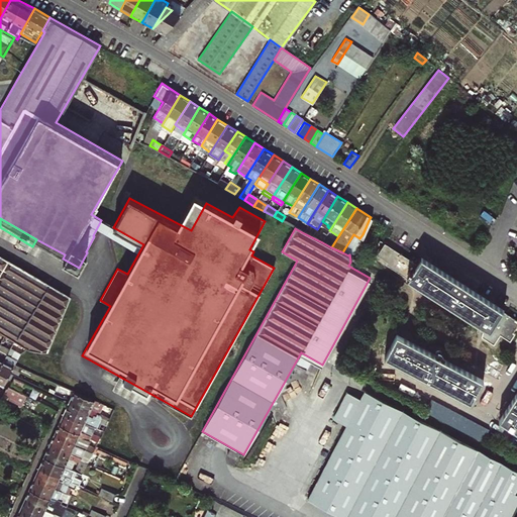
[(316,230),(312,237),(322,242),(325,236),(316,230)]
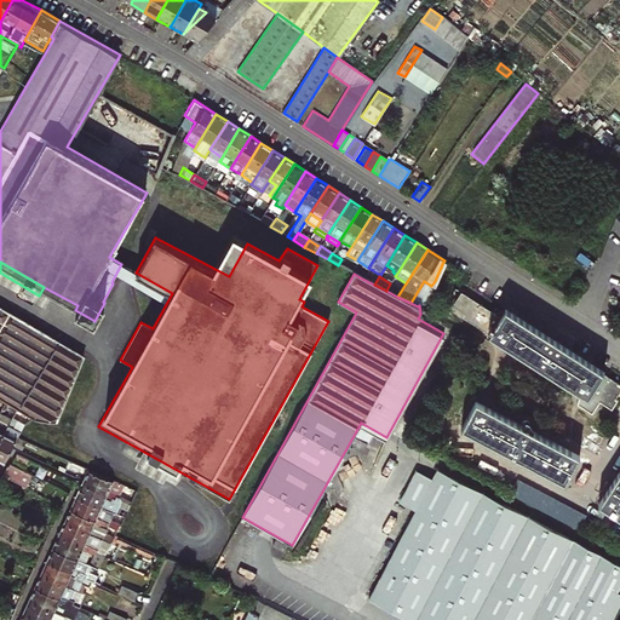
[(602,369),(504,306),(498,316),(460,292),(453,302),(466,310),(465,313),(489,328),(488,331),(587,394),(602,369)]
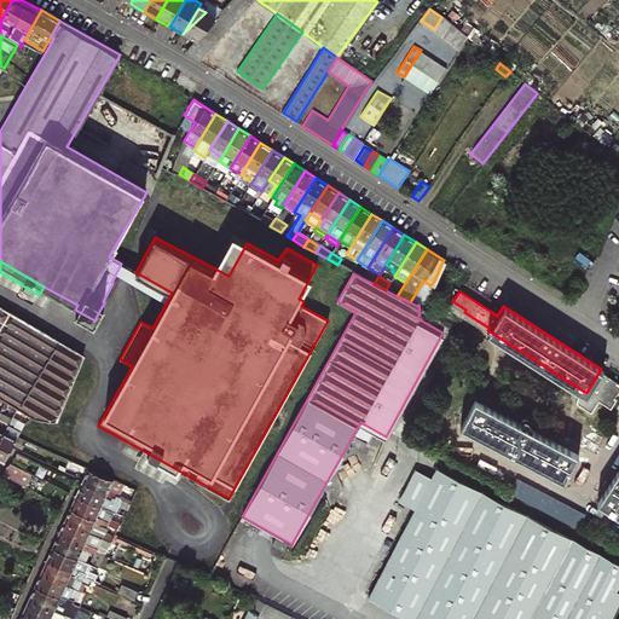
[(0,395),(6,400),(17,406),(22,410),(33,417),(56,420),(84,354),(0,306),(0,395)]
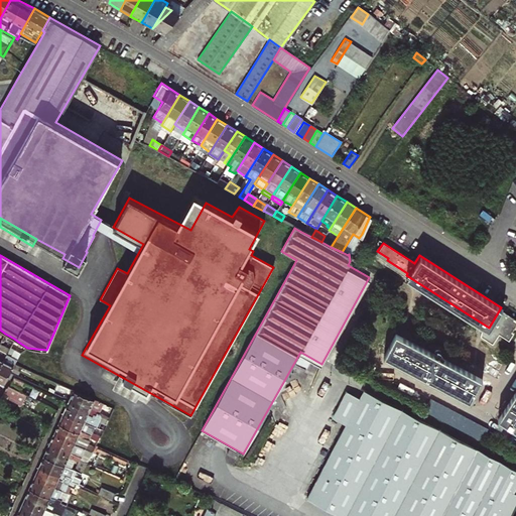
[(470,400),(481,378),(394,332),(383,354),(470,400)]
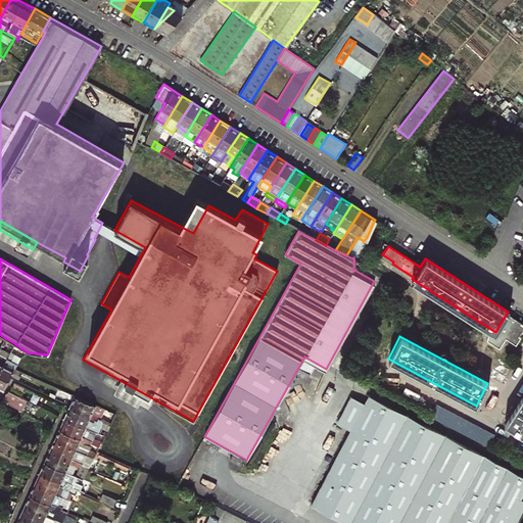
[(9,354),(0,371),(0,387),(4,390),(14,369),(9,366),(18,346),(14,343),(9,354)]
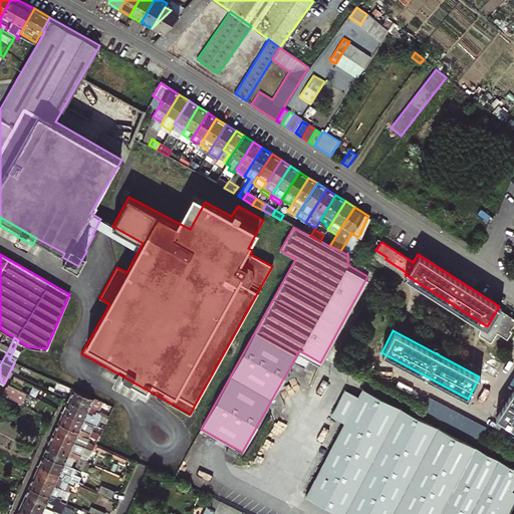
[(0,343),(0,364),(9,348),(0,343)]
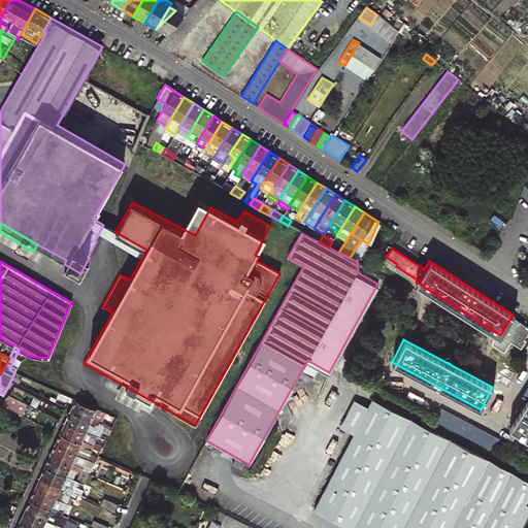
[(25,392),(14,387),(10,393),(22,398),(25,392)]
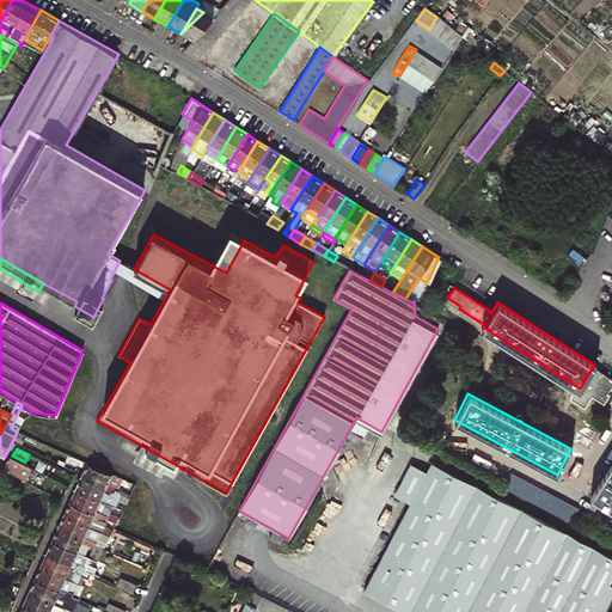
[(25,482),(31,469),(11,459),(10,463),(8,461),(4,471),(25,482)]
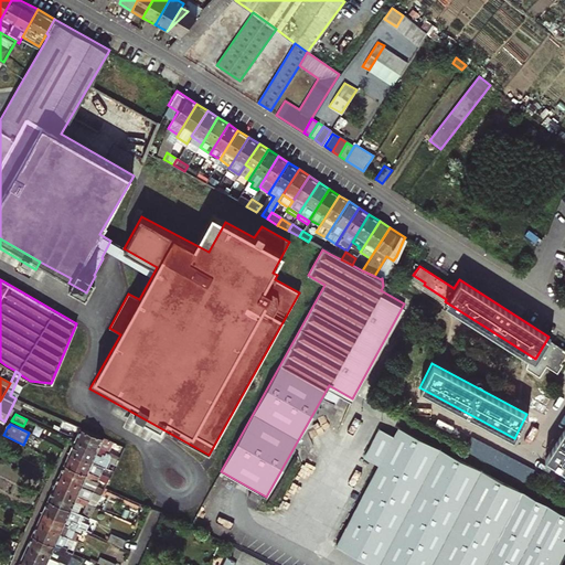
[(564,424),(543,458),(564,469),(564,424)]
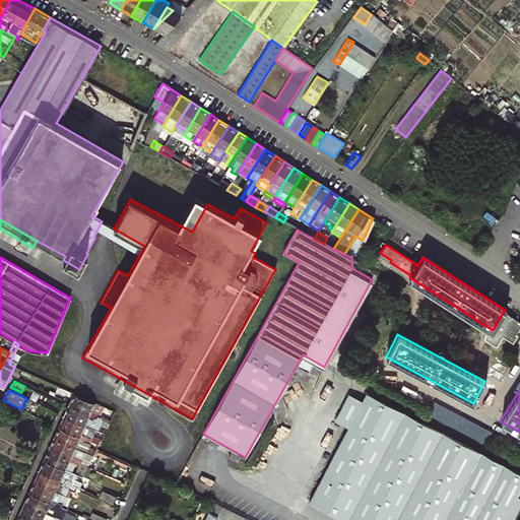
[(444,519),(479,453),(367,393),(308,501),(343,519),(444,519)]
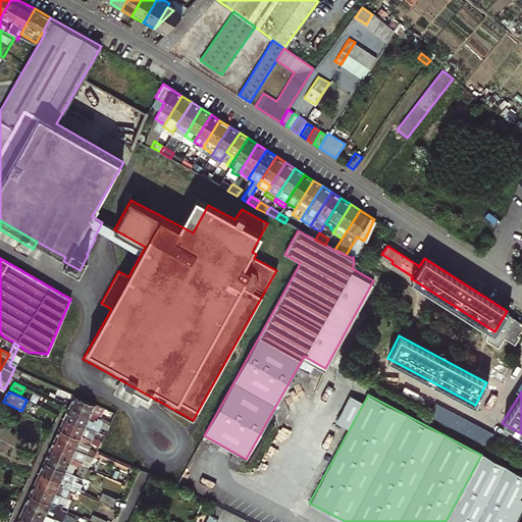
[(70,404),(69,406),(95,418),(97,415),(100,407),(74,396),(70,404)]
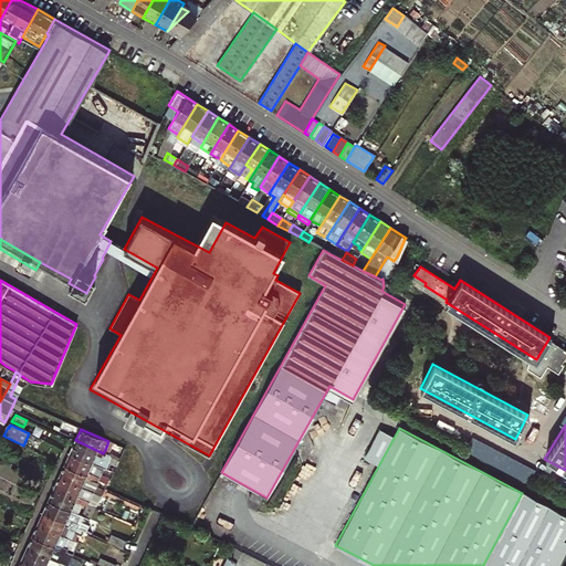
[(470,437),(463,449),(526,482),(533,469),(470,437)]
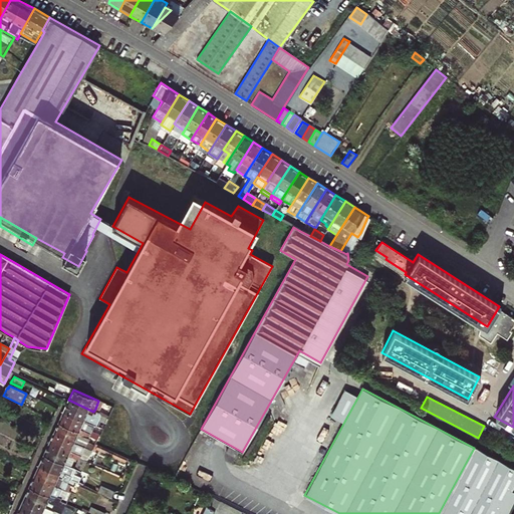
[(1,400),(0,401),(0,407),(9,412),(12,406),(1,400)]
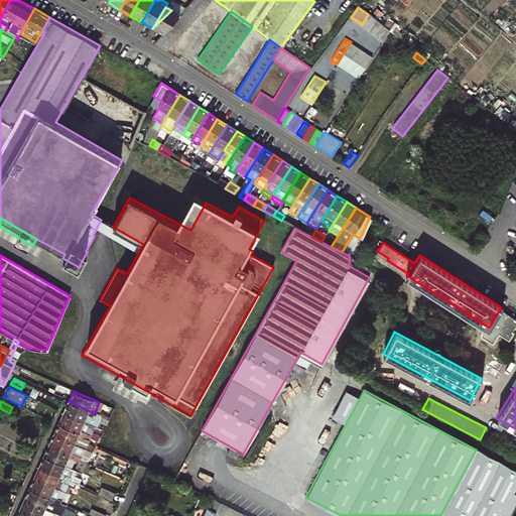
[(62,413),(88,424),(95,427),(97,421),(105,424),(108,419),(94,413),(69,401),(62,413)]
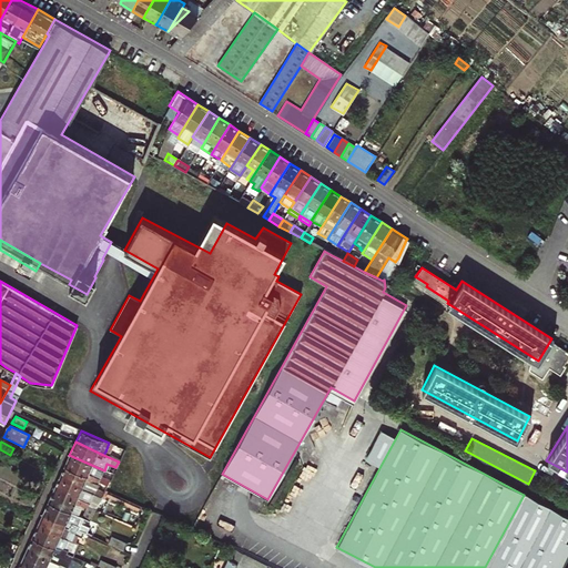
[(120,458),(105,452),(103,455),(119,462),(120,458)]
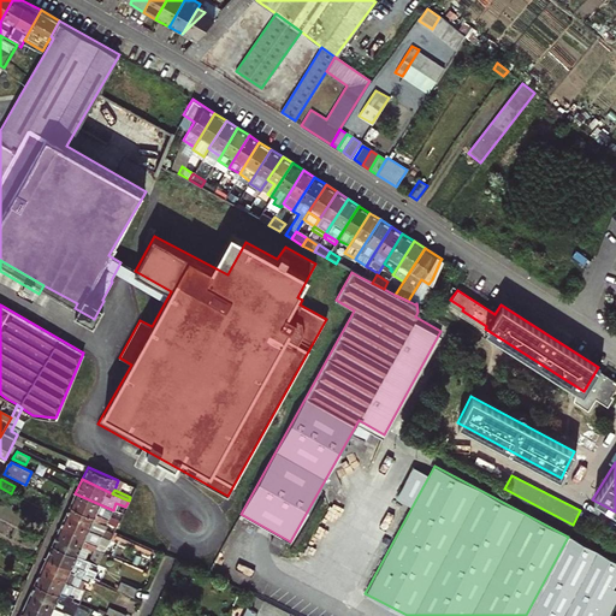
[(101,515),(105,507),(75,493),(70,505),(107,522),(108,519),(101,515)]
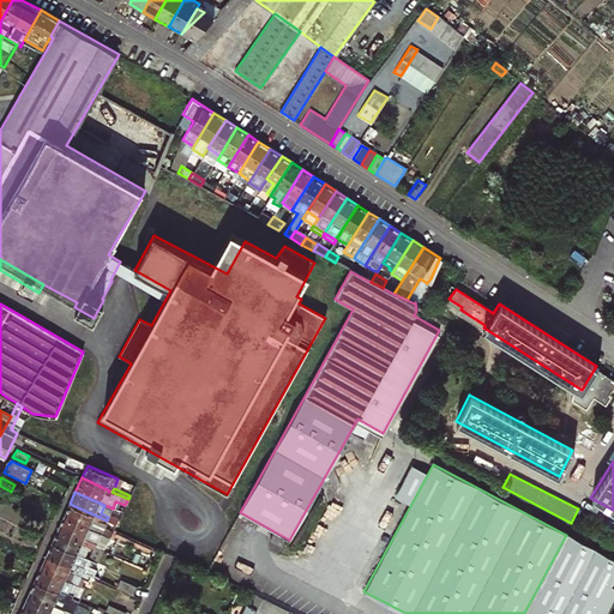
[(70,504),(64,516),(94,530),(98,519),(106,523),(107,521),(70,504)]
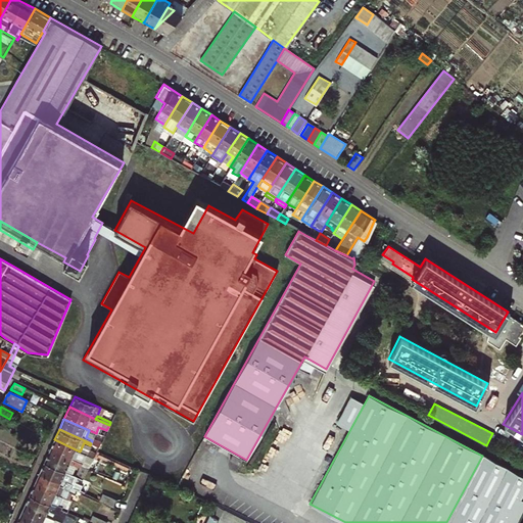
[(99,446),(103,437),(98,434),(94,444),(99,446)]
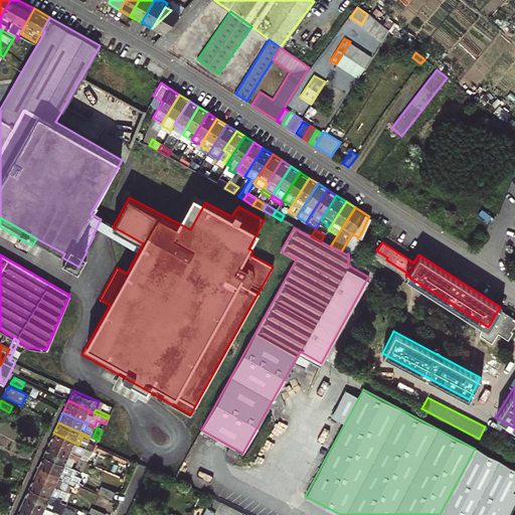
[(78,445),(53,433),(48,444),(88,462),(93,452),(88,449),(78,445)]
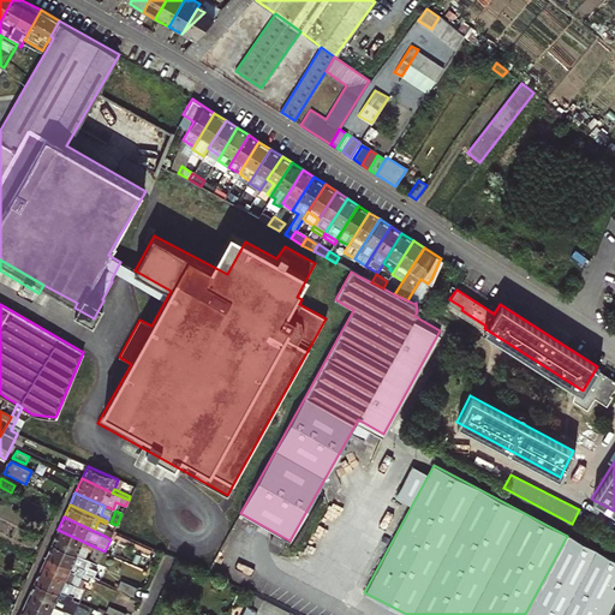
[(111,523),(105,536),(111,539),(114,532),(117,525),(111,523)]
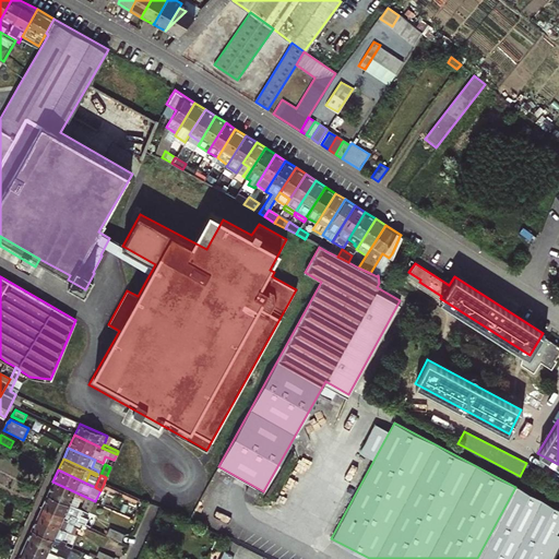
[(90,512),(95,501),(52,482),(47,492),(83,509),(90,512)]
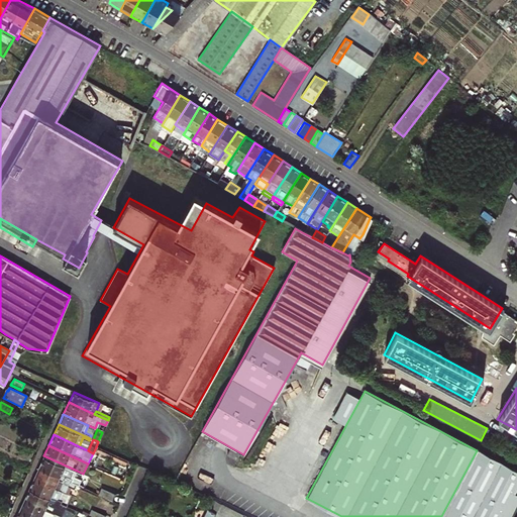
[(516,471),(477,450),(441,516),(510,516),(516,506),(516,494),(514,493),(516,486),(516,471)]
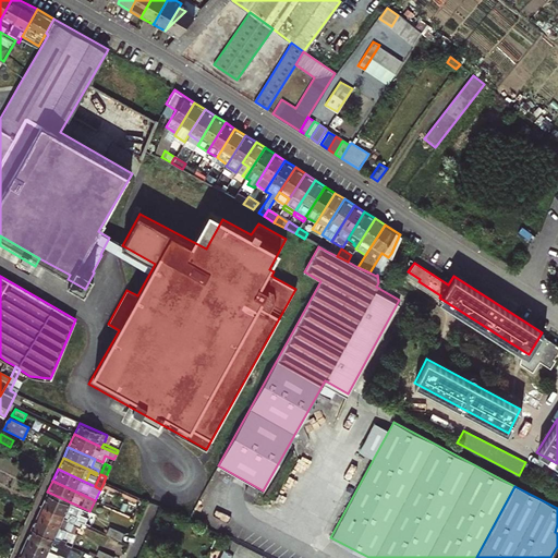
[(41,504),(83,522),(86,524),(91,517),(81,512),(83,508),(47,492),(41,504)]
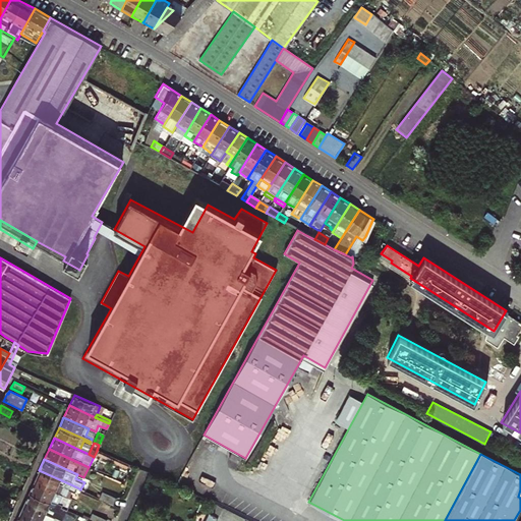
[(75,494),(77,487),(39,470),(34,481),(67,497),(69,490),(72,493),(75,494)]
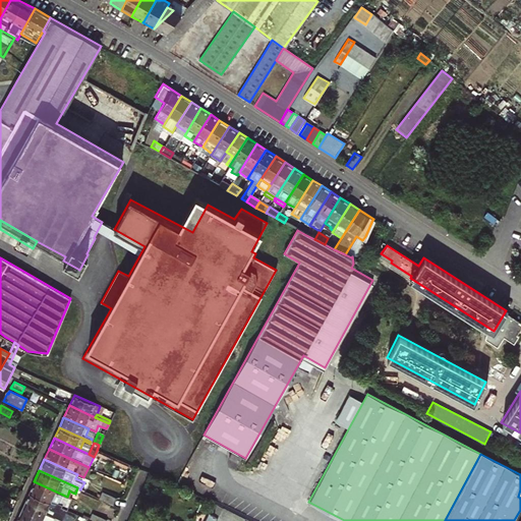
[(29,493),(62,508),(63,505),(68,507),(72,499),(70,498),(67,497),(34,481),(29,493)]
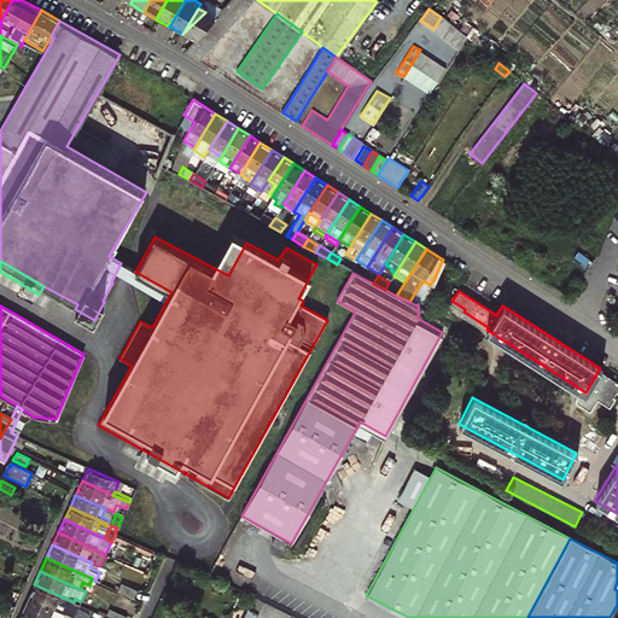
[(118,590),(135,599),(138,590),(122,583),(118,590)]
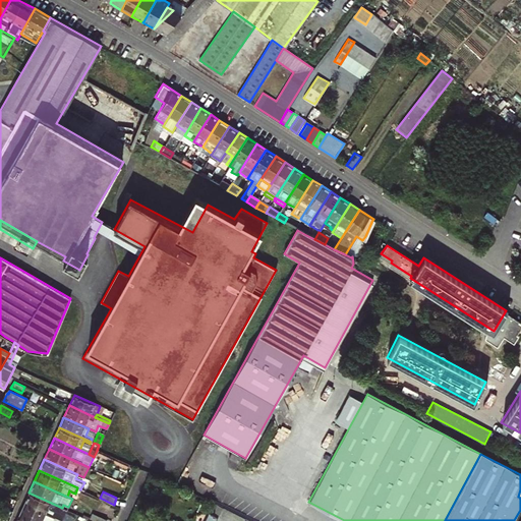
[(62,508),(29,493),(24,503),(49,515),(56,518),(61,520),(66,510),(62,508)]
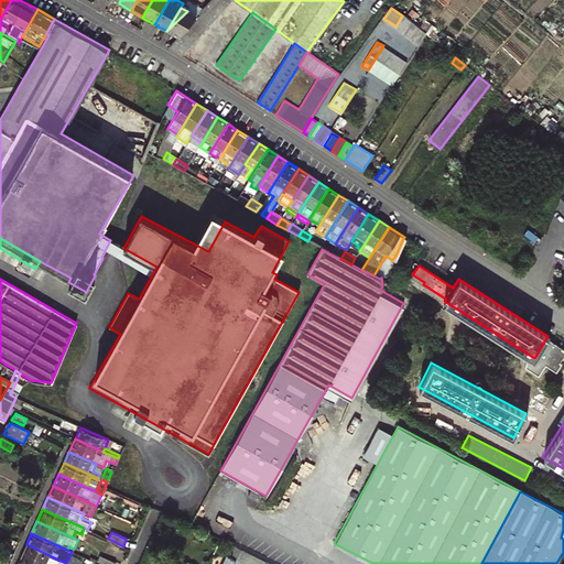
[(232,563),(241,548),(232,543),(221,563),(232,563)]
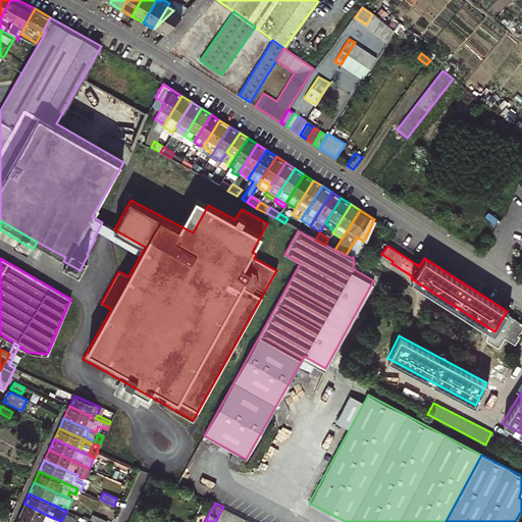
[(23,505),(18,516),(33,521),(54,521),(56,519),(49,516),(24,504),(23,505)]
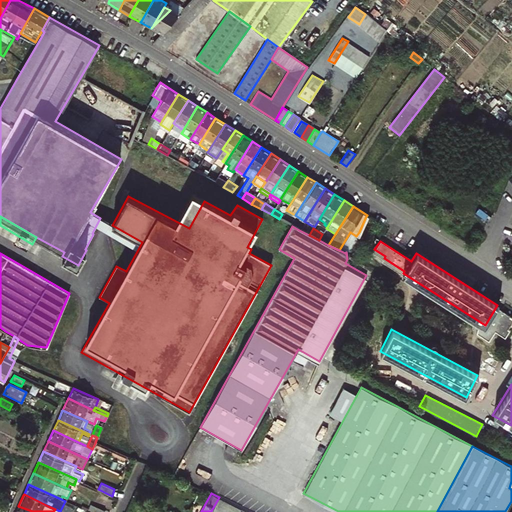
[(219,497),(211,511),(238,511),(240,508),(219,497)]
